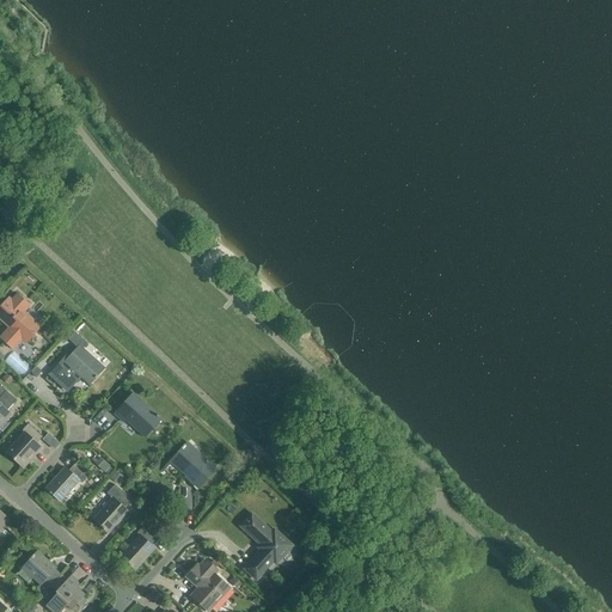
[(28,340),(40,326),(24,312),(29,306),(17,295),(12,300),(10,298),(0,307),(0,318),(11,329),(1,337),(13,348),(24,337),(28,340)]
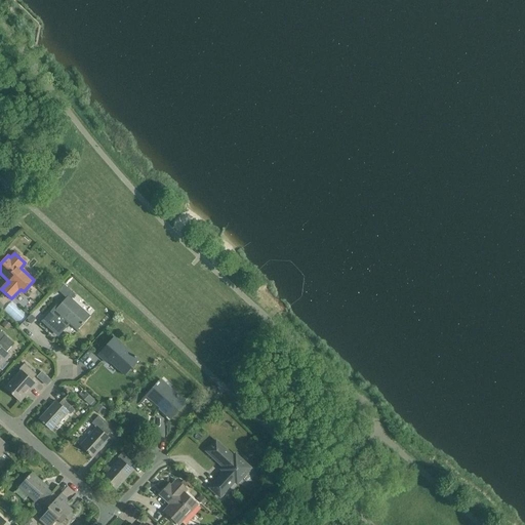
[(51,311),(43,320),(57,333),(69,322),(77,330),(86,320),(90,316),(72,299),(75,295),(64,285),(58,291),(67,298),(53,313),(51,311)]
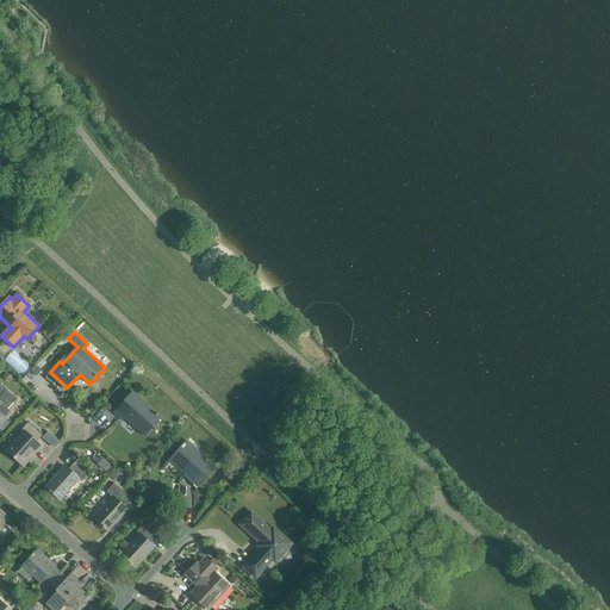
[(7,410),(17,400),(0,385),(0,425),(11,414),(7,410)]
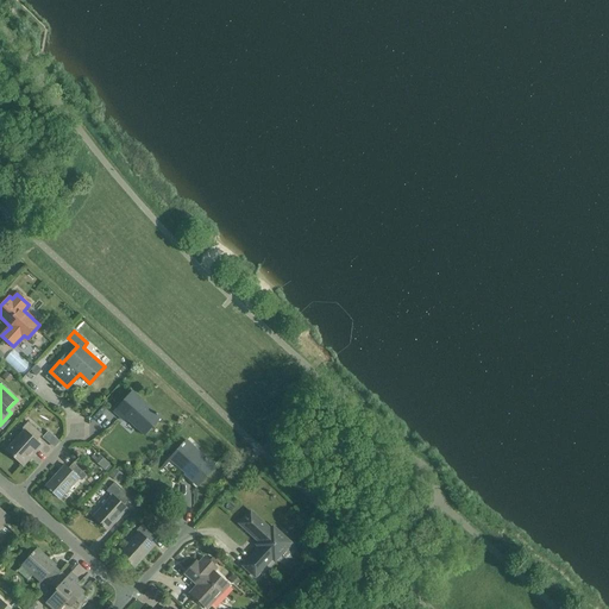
[(137,428),(145,435),(161,419),(132,393),(114,412),(124,421),(127,416),(138,427),(137,428)]
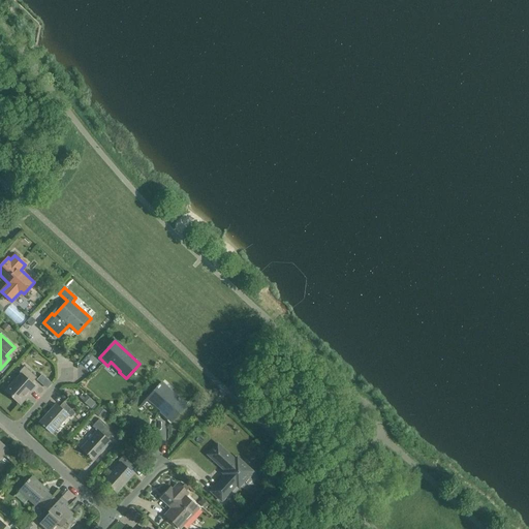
[(32,383),(36,378),(25,367),(20,373),(21,374),(5,392),(19,403),(27,394),(29,396),(36,387),(32,383)]
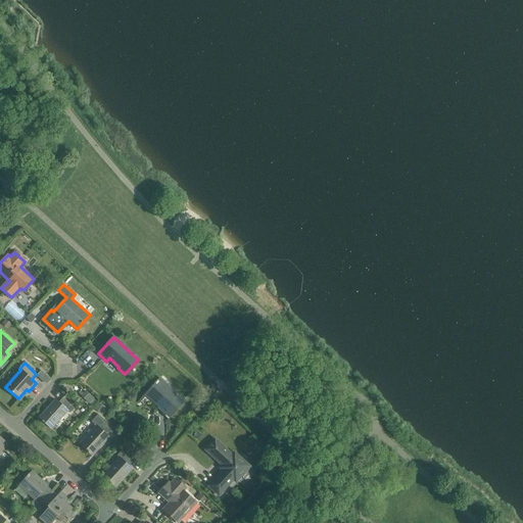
[(39,376),(50,382),(54,376),(43,370),(39,376)]
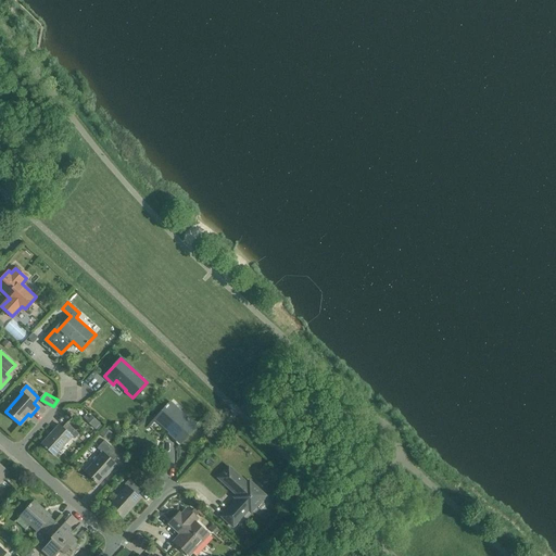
[(171,434),(180,443),(196,427),(171,403),(156,418),(172,432),(171,434)]
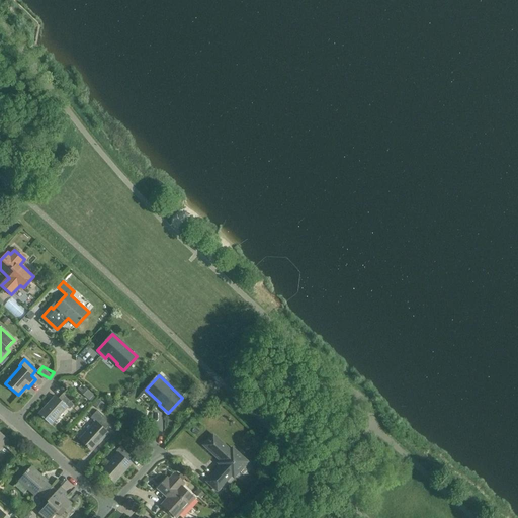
[(70,409),(75,404),(64,394),(59,399),(57,396),(39,414),(51,425),(68,407),(70,409)]
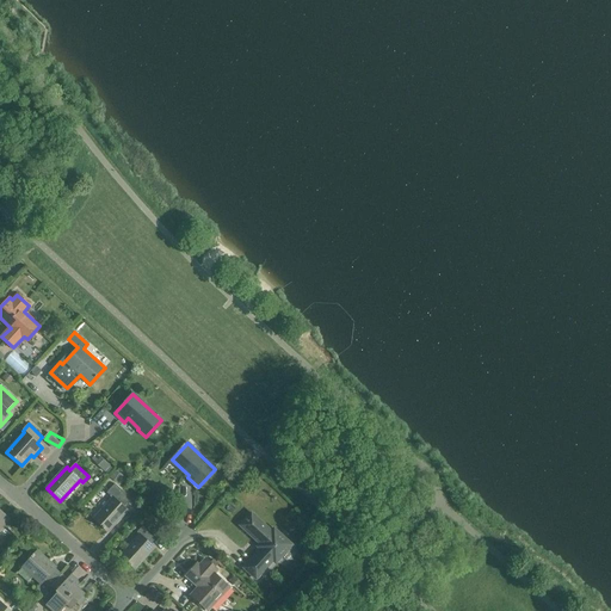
[(124,507),(131,500),(116,485),(109,493),(113,498),(94,519),(109,531),(128,511),(124,507)]
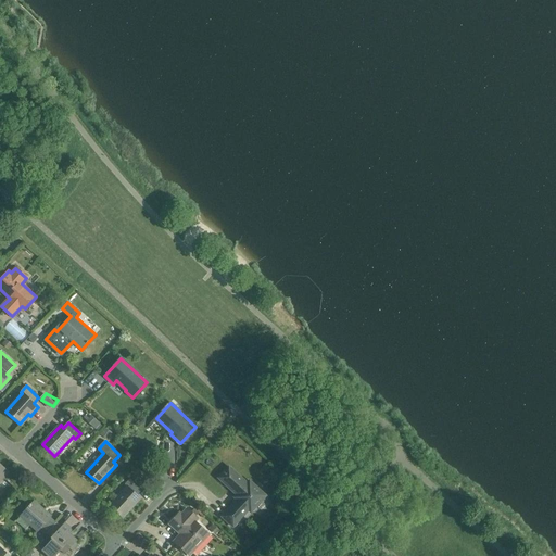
[(250,510),(263,496),(250,483),(248,485),(228,468),(218,479),(239,497),(220,517),(232,528),(249,510),(250,510)]
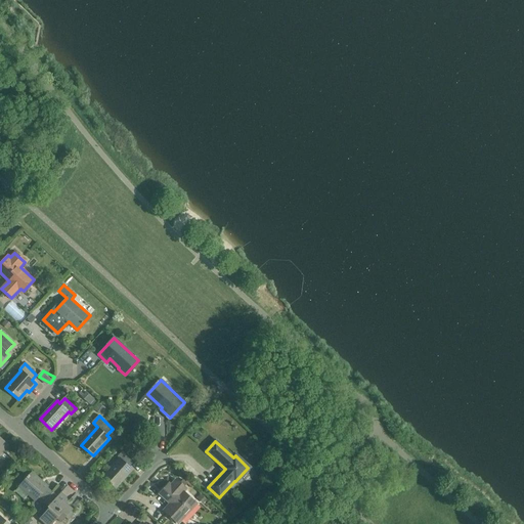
[(130,467),(133,463),(123,452),(119,456),(121,460),(104,477),(116,487),(133,470),(130,467)]
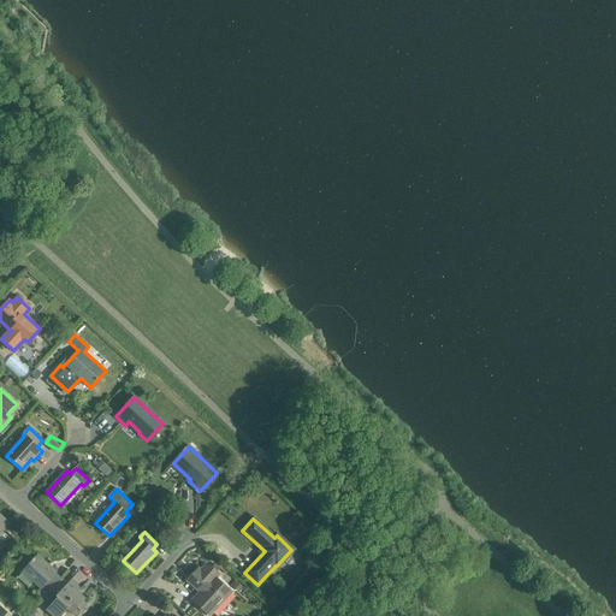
[(29,587),(34,581),(41,588),(37,591),(45,598),(61,580),(55,574),(55,573),(37,556),(18,578),(29,587)]
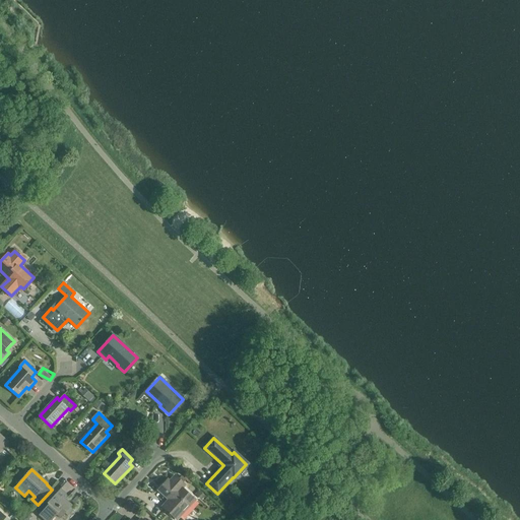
[(172,502),(165,509),(176,519),(177,519),(195,501),(182,489),(185,485),(176,477),(170,482),(168,480),(158,491),(169,501),(170,500),(172,502)]
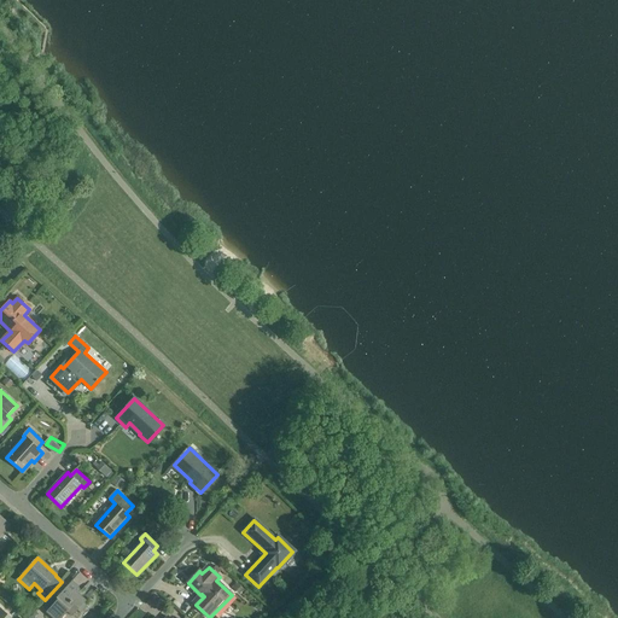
[(76,592),(79,588),(71,582),(56,599),(58,600),(46,612),(52,617),(60,617),(68,612),(71,617),(86,601),(76,592)]
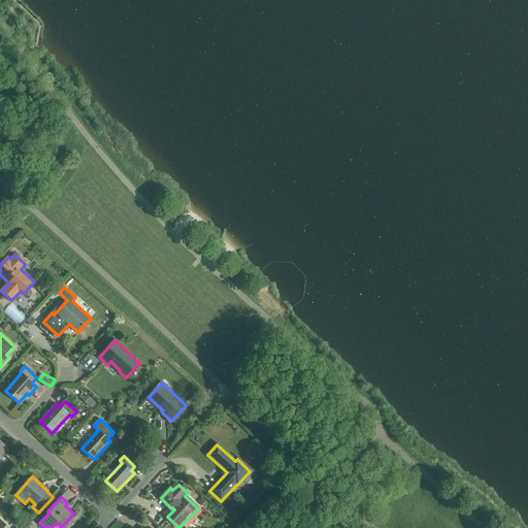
All buildings are outlined.
